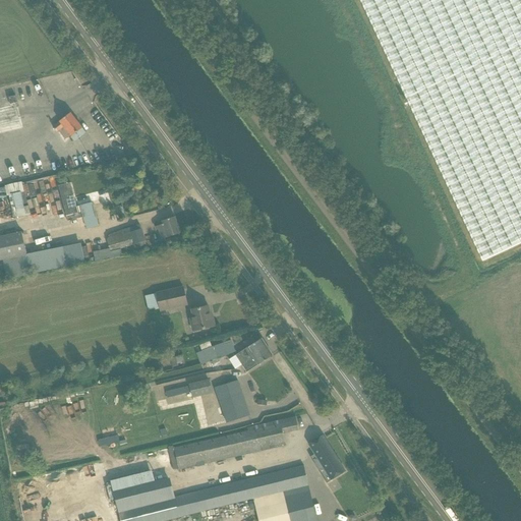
[(520,0),(359,0),(482,261),(520,242),(520,0)]
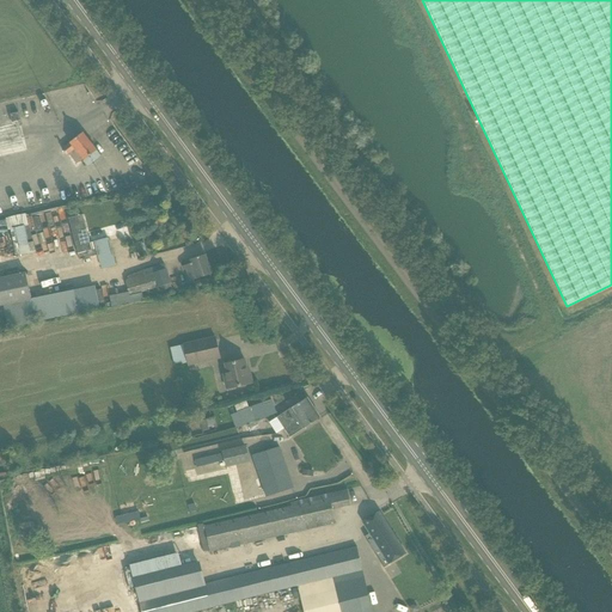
[(18,112),(10,114),(12,122),(20,121),(18,112)]
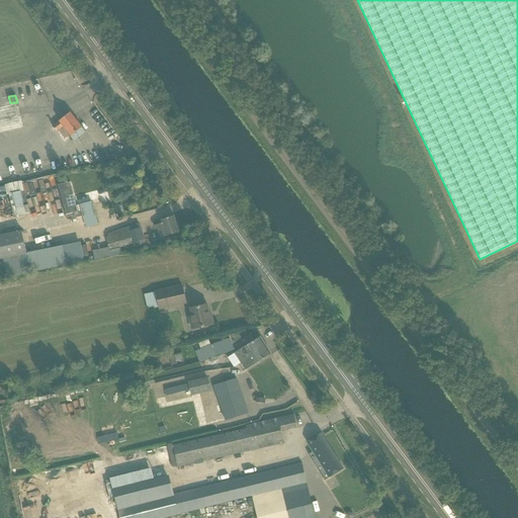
[(71,136),(74,134),(82,127),(70,112),(59,121),(53,126),(57,132),(63,126),(71,136)]
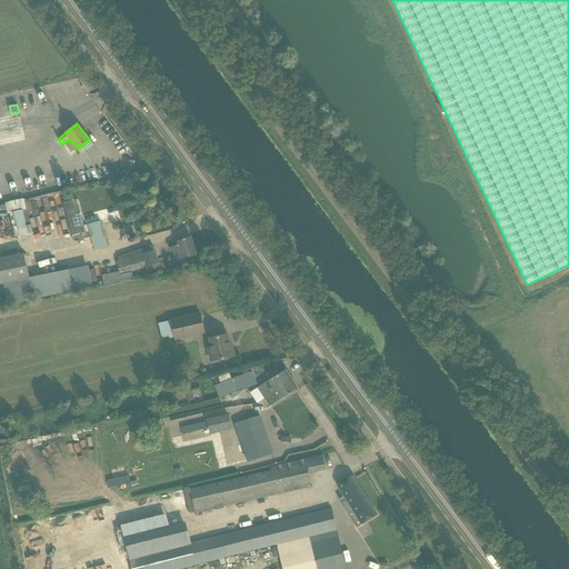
[(28,235),(22,207),(25,207),(23,198),(8,201),(15,237),(28,235)]
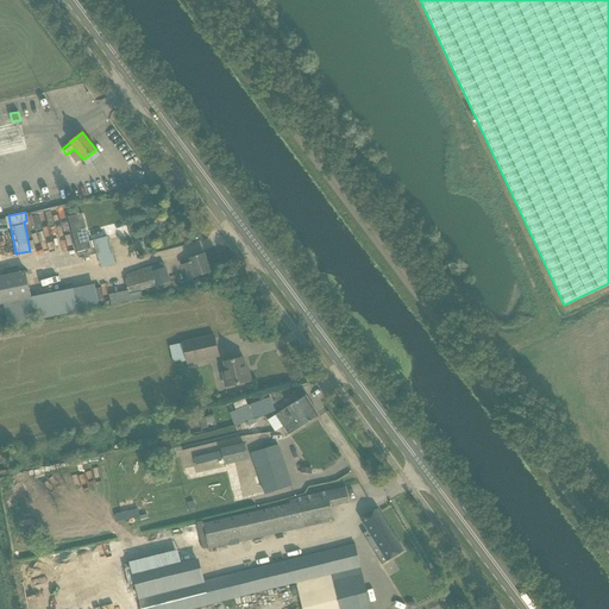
[(101,268),(115,264),(108,237),(94,240),(101,268)]
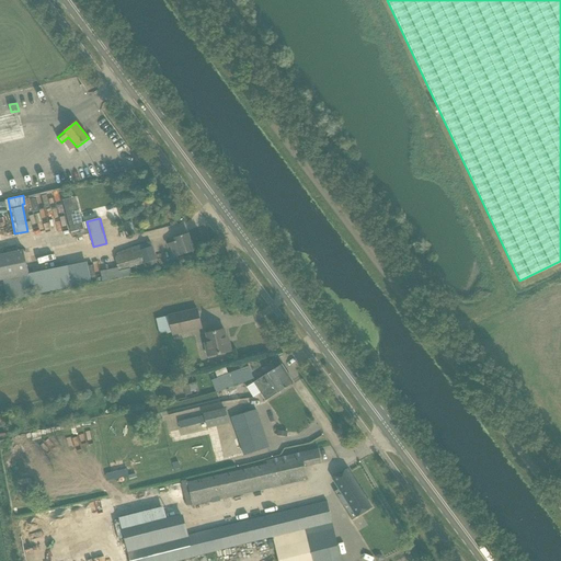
[(174,258),(183,254),(194,251),(187,233),(175,238),(176,241),(168,244),(169,247),(170,245),(174,258)]
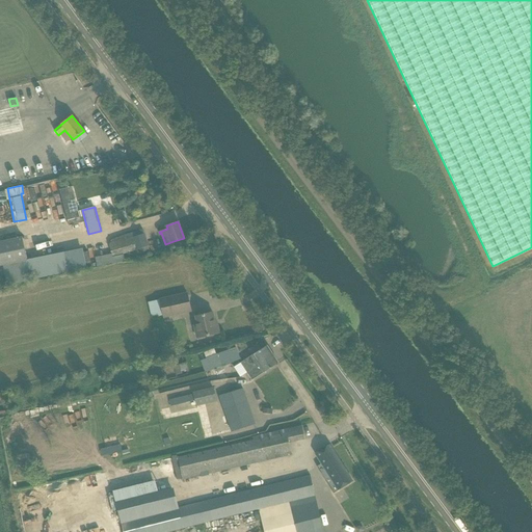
[(100,256),(96,257),(98,267),(102,267),(125,262),(124,254),(136,249),(138,254),(149,250),(142,230),(112,239),(109,244),(112,254),(100,256)]
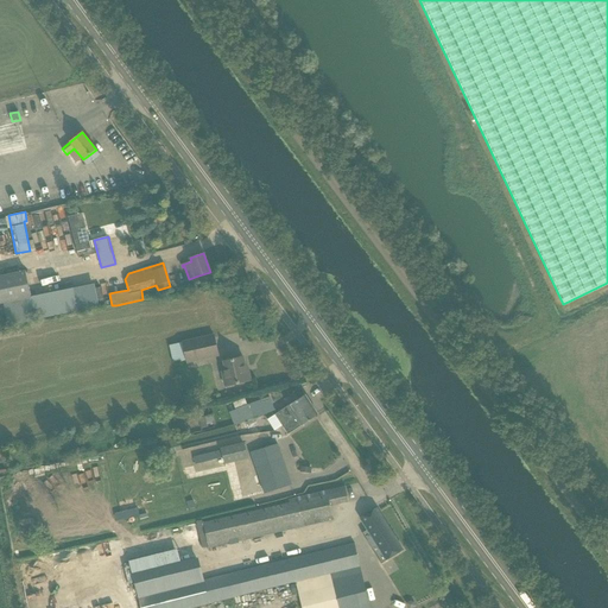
[(0,302),(30,296),(24,270),(0,274),(0,302)]
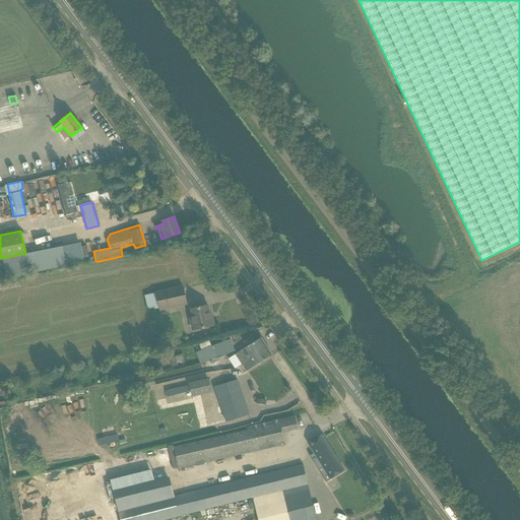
[(22,255),(3,259),(7,278),(25,274),(66,266),(62,247),(22,255)]
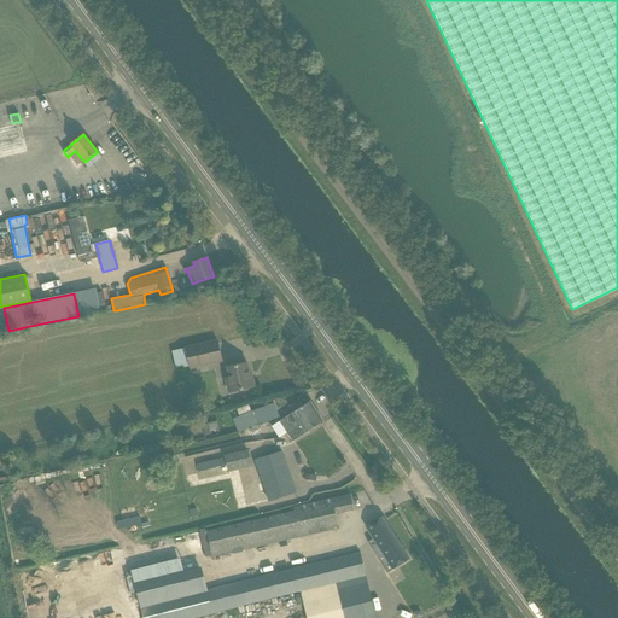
[(217,340),(185,348),(190,368),(222,361),(217,340)]
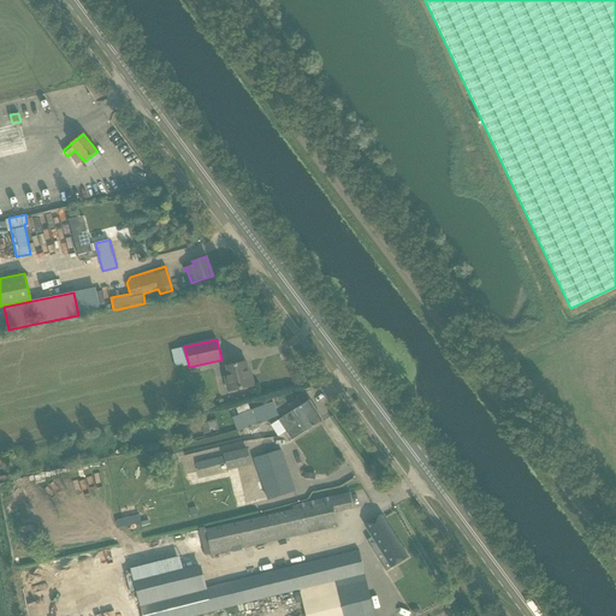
[(246,362),(235,365),(234,363),(225,366),(227,375),(224,377),(227,392),(242,389),(254,386),(252,375),(249,377),(246,362)]
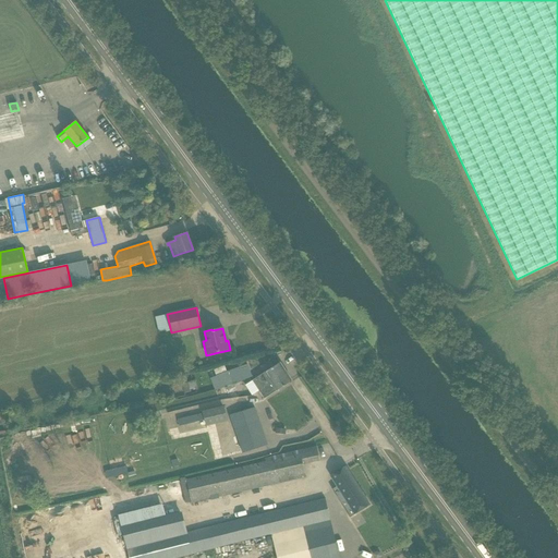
[(252,380),(245,385),(251,395),(258,390),(258,389),(286,372),(280,363),(270,368),(257,377),(252,380)]
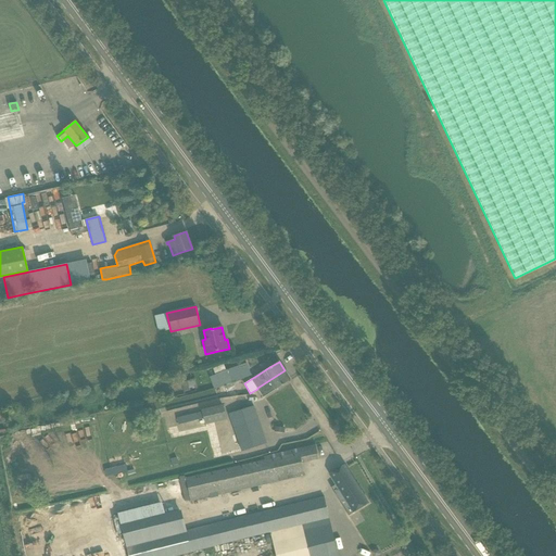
[(227,371),(217,375),(222,387),(252,376),(248,363),(227,371)]
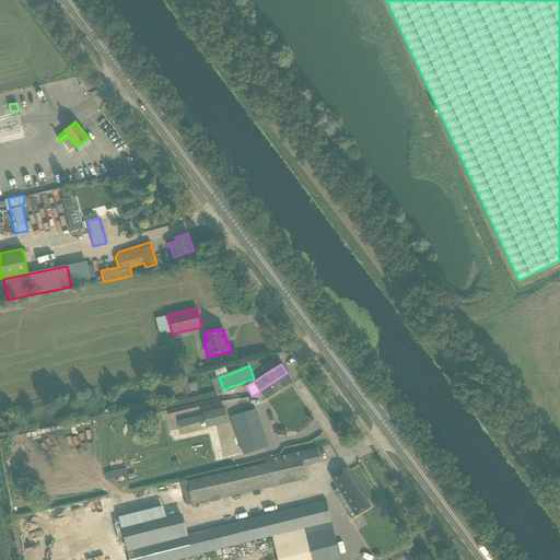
[(287,373),(259,391),(259,392),(265,400),(283,388),(293,382),(287,373)]
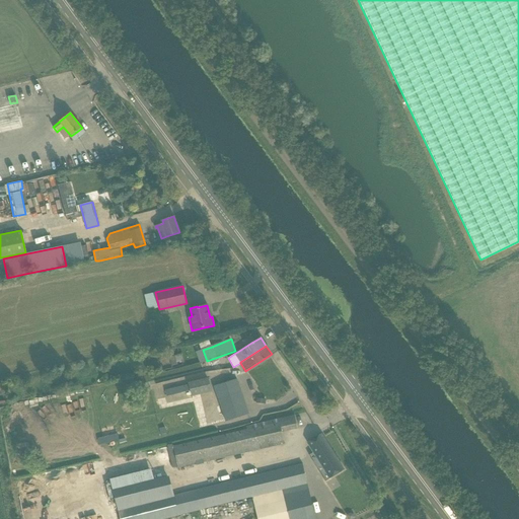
[(233,379),(214,386),(226,422),(248,414),(236,378),(233,379)]
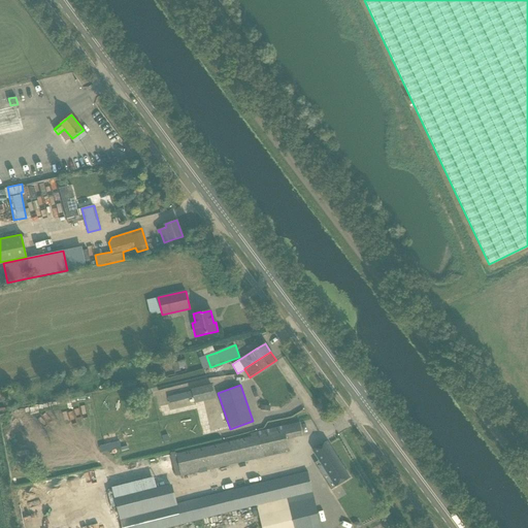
[(216,399),(212,387),(168,397),(169,403),(195,398),(196,404),(216,399)]
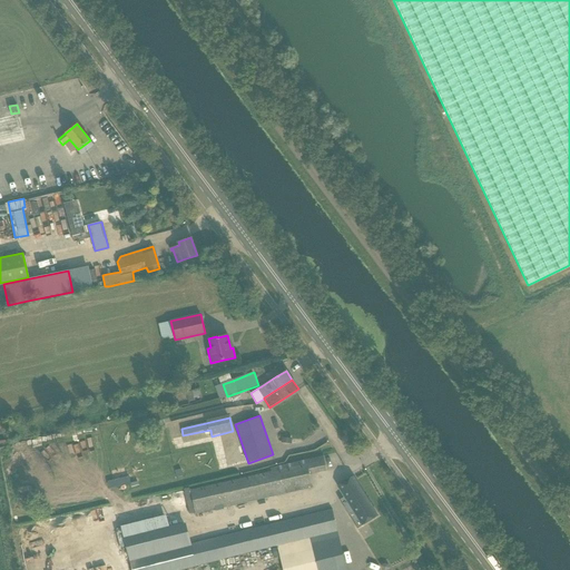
[(189,488),(184,489),(190,513),(195,512),(195,514),(302,490),(313,488),(310,474),(326,470),(325,467),(323,457),(306,460),(271,469),(272,472),(190,490),(189,488)]
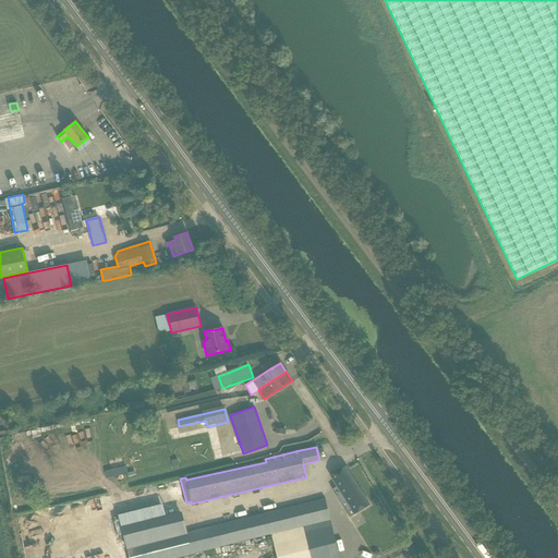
[(106,470),(106,476),(126,474),(126,466),(106,470)]
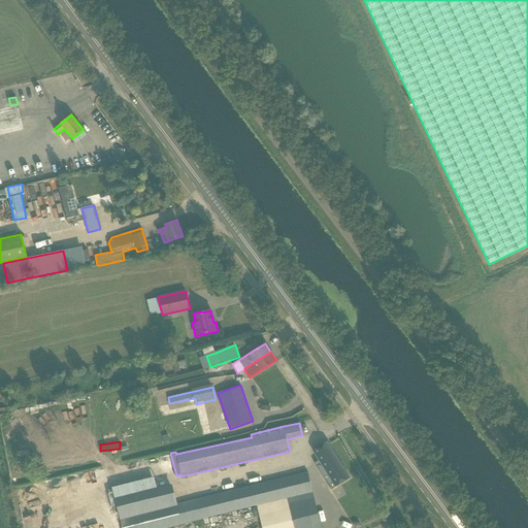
[(312,451),(319,461),(315,463),(331,490),(350,477),(327,441),(312,451)]
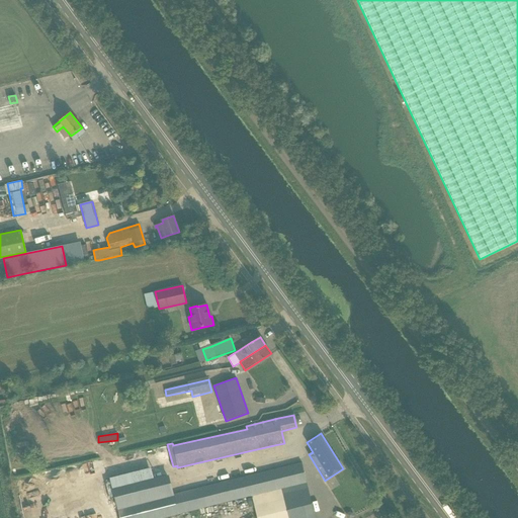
[(168,478),(112,491),(119,517),(160,517),(192,510),(251,496),(256,517),(315,517),(301,463),(172,495),(168,478)]
